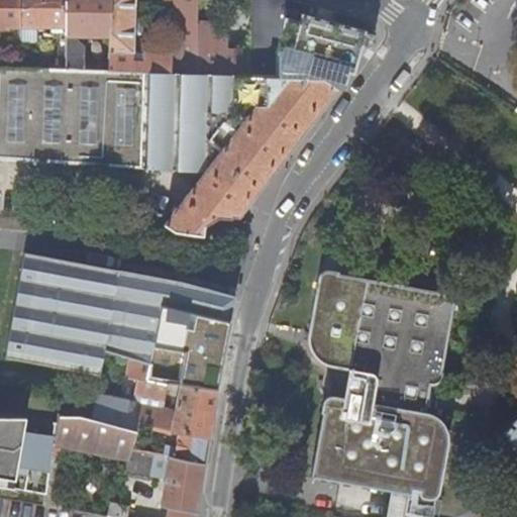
[(0,0),(0,25),(20,26),(20,0),(0,0)]
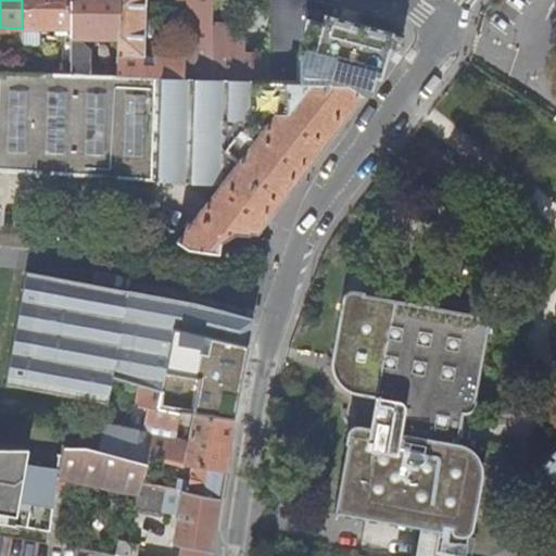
[(41,28),(72,28),(72,0),(22,0),(22,28),(41,28)]
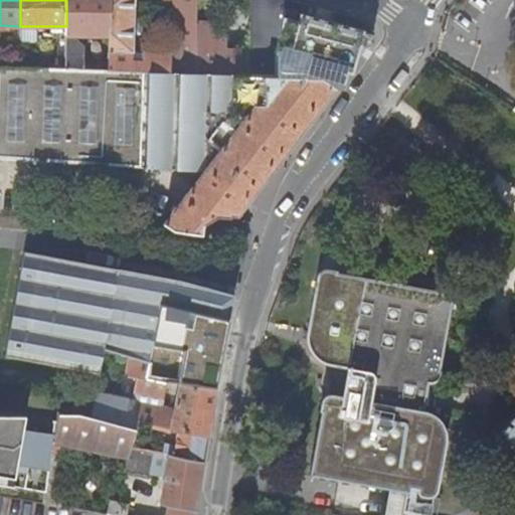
[(78,34),(111,34),(111,0),(66,0),(66,26),(66,58),(66,69),(92,70),(93,64),(84,63),(86,46),(77,40),(78,34)]
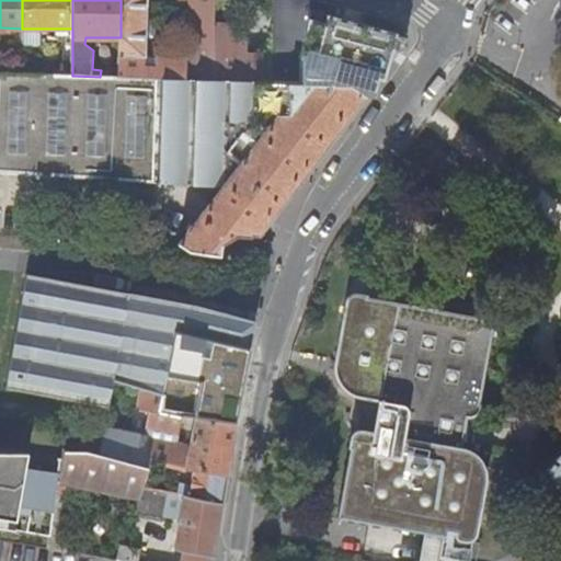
[(189,0),(189,3),(189,58),(157,57),(157,67),(146,67),(147,0),(121,0),(121,37),(119,78),(272,82),(272,56),(259,55),(259,52),(216,50),(216,27),(215,26),(216,0),(189,0)]
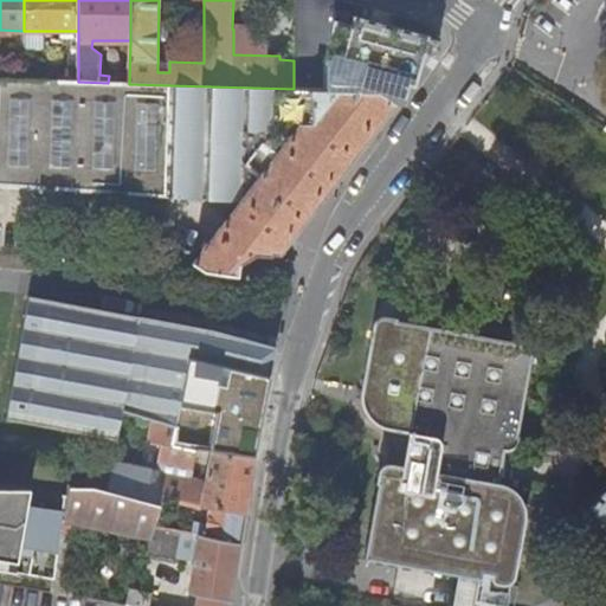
[(326,60),(336,0),(296,0),(295,89),(296,89),(324,90),(326,60)]
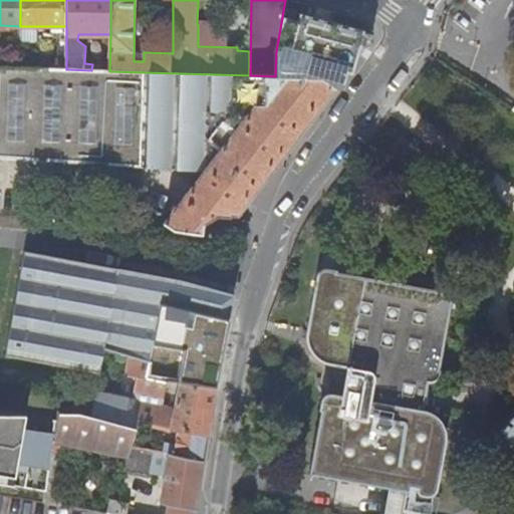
[(38,26),(20,26),(20,38),(38,38),(38,26)]
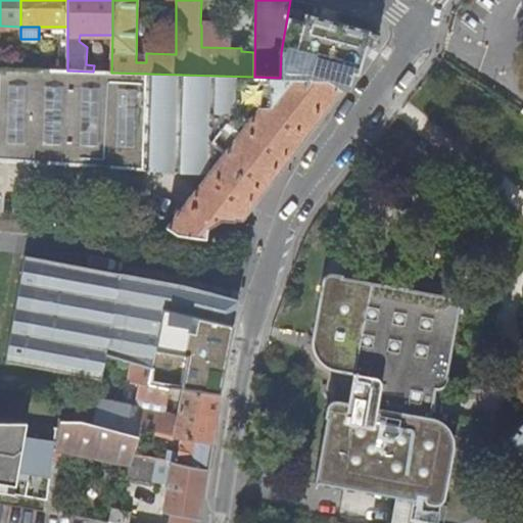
[(0,158),(206,174),(257,108),(253,101),(255,77),(254,77),(253,77),(111,73),(93,72),(67,70),(62,70),(0,68),(0,158)]
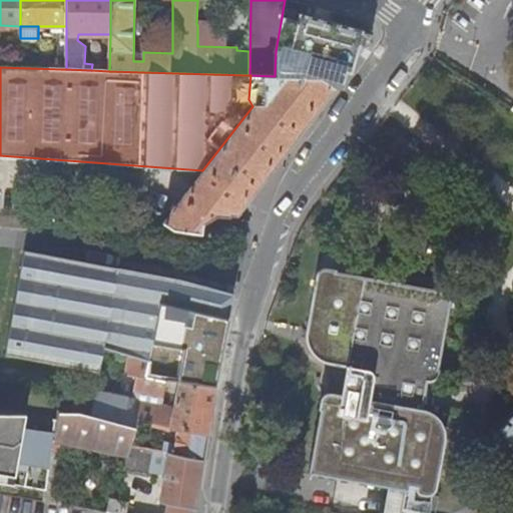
[(325,97),(334,86),(322,77),(275,76),(250,75),(248,99),(252,106),(202,170),(174,206),(171,204),(168,208),(171,210),(161,222),(176,229),(190,232),(200,233),(202,222),(214,214),(241,216),(245,200),(316,112),(325,97)]
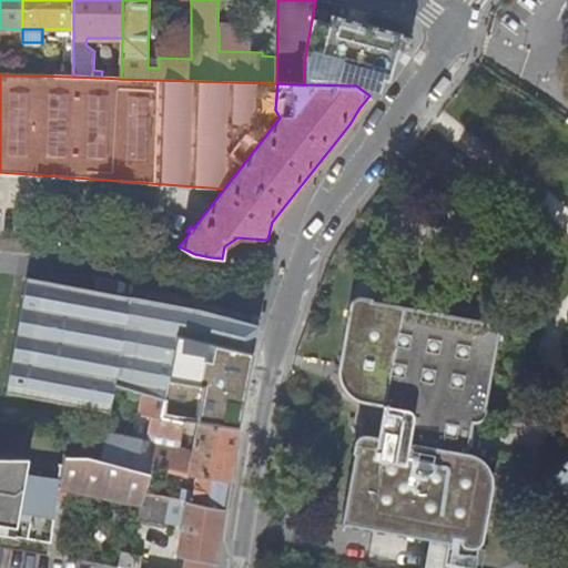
[(203,311),(28,275),(4,389),(111,412),(117,384),(166,399),(179,336),(196,341),(210,344),(253,354),(254,354),(260,327),(203,311)]
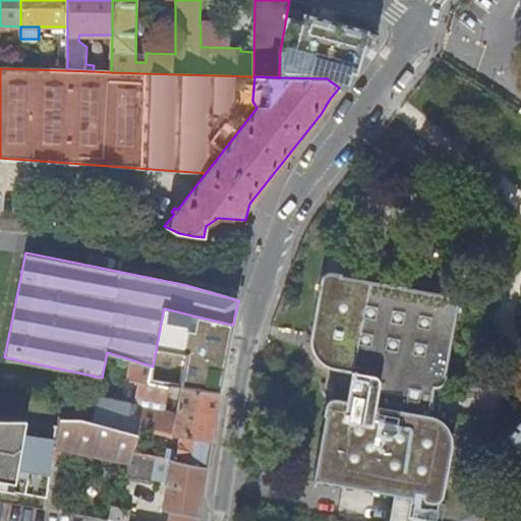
[(431,402),(433,391),(433,388),(438,388),(441,386),(445,382),(447,379),(459,298),(342,277),(342,274),(329,272),(325,274),(322,280),(309,343),(310,350),(315,357),(320,362),(323,364),(329,368),(336,370),(340,371),(347,372),(351,372),(347,400),(333,397),(332,397),(328,399),(326,402),(324,415),(326,415),(314,479),(395,494),(390,520),(426,520),(427,519),(410,516),(415,491),(423,494),(422,497),(423,499),(425,500),(437,502),(440,501),(443,497),(453,442),(451,432),(450,429),(447,426),(444,422),(437,417),(429,414),(430,409),(431,402)]
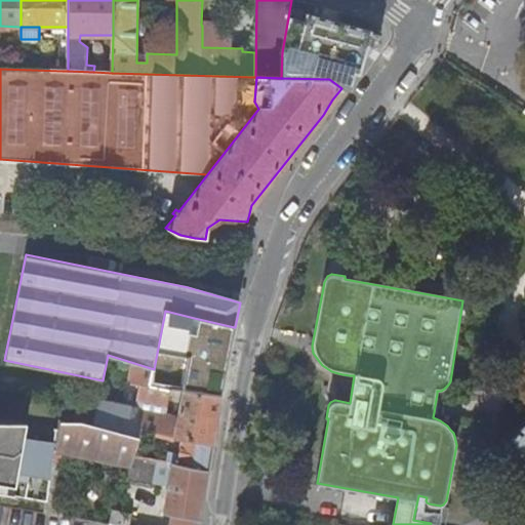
[(165,311),(154,369),(151,384),(184,390),(223,396),(235,327),(234,327),(194,318),(191,335),(186,334),(185,339),(188,342),(195,345),(197,337),(200,337),(198,346),(192,378),(172,374),(174,368),(171,367),(178,332),(182,315),(165,311)]
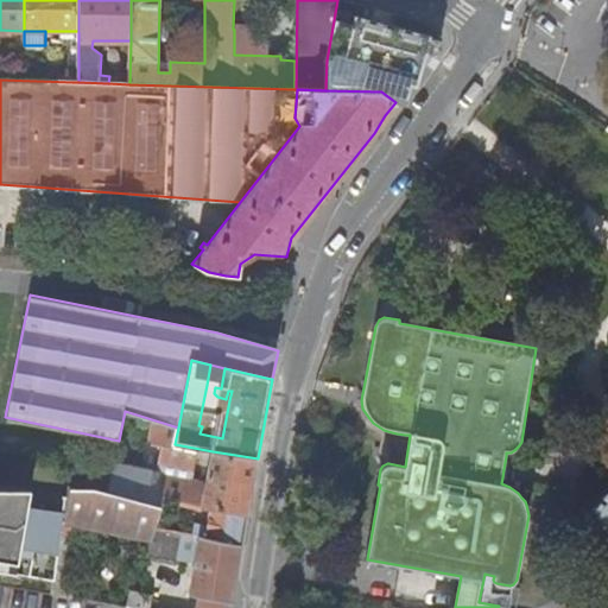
[(225,368),(210,365),(207,385),(215,387),(221,388),(225,368)]
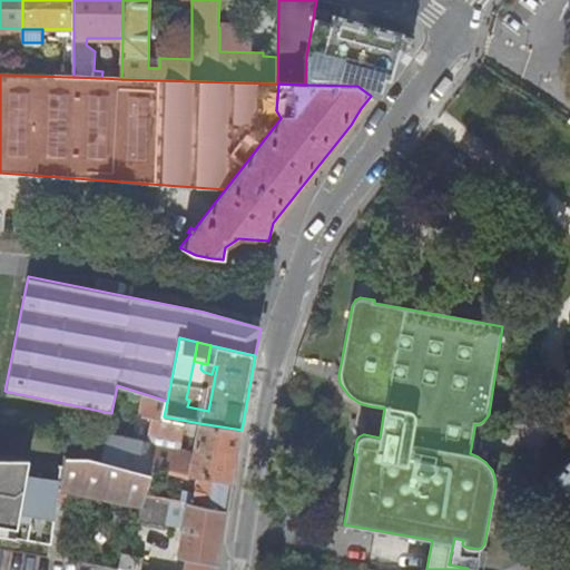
[(367,405),(363,434),(364,434),(380,438),(384,408),(380,408),(372,406),(367,405)]
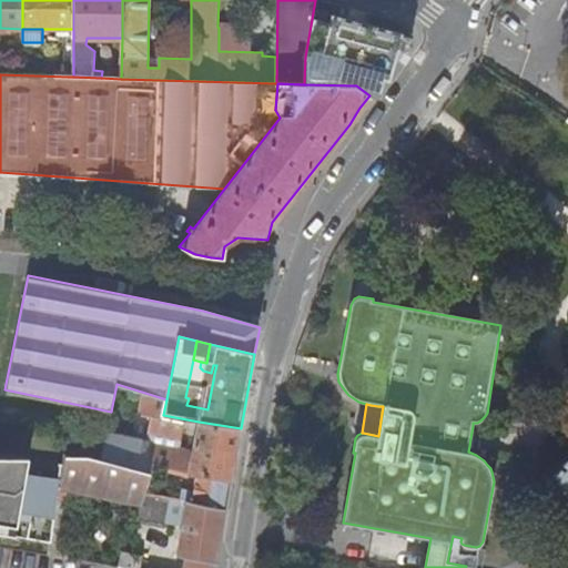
[(140,438),(108,432),(103,456),(154,468),(154,465),(163,467),(185,472),(231,480),(241,428),(199,422),(195,444),(191,443),(190,448),(189,450),(160,445),(142,440),(140,438)]
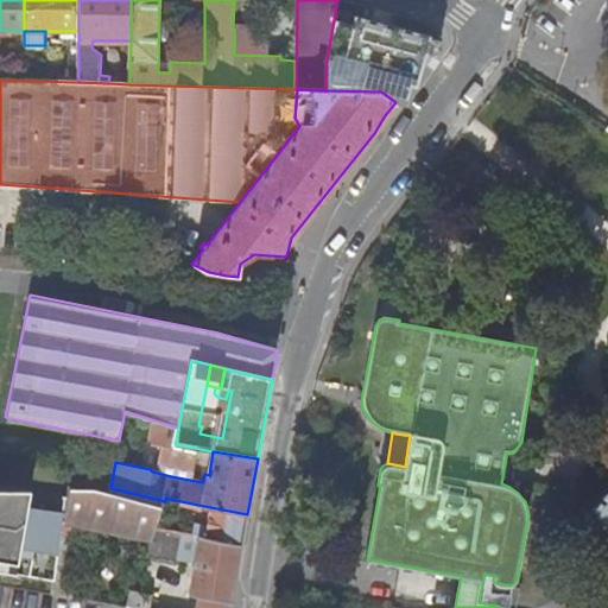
[(520,458),(506,456),(504,469),(502,477),(518,480),(519,472),(520,458)]
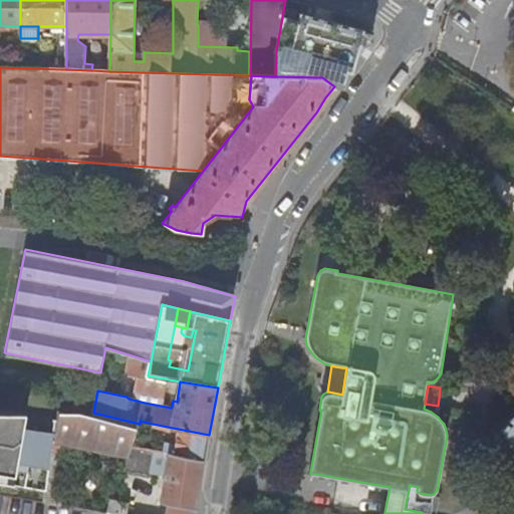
[(152,472),(157,450),(156,449),(135,446),(139,429),(140,424),(93,413),(77,409),(70,413),(58,411),(55,434),(47,490),(45,502),(61,505),(74,444),(130,454),(125,468),(152,474),(152,472)]
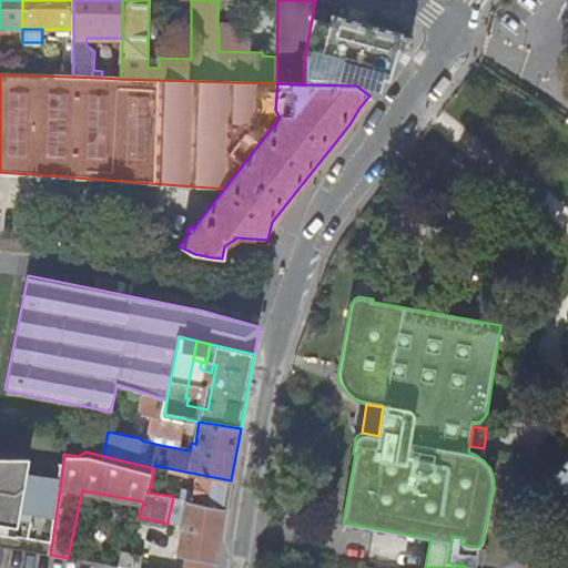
[(0,531),(52,541),(61,479),(26,474),(28,459),(0,454),(0,531)]
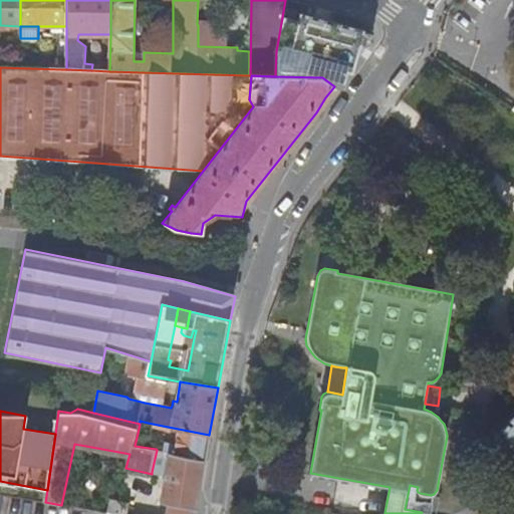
[(513,416),(499,437),(513,449),(513,416)]
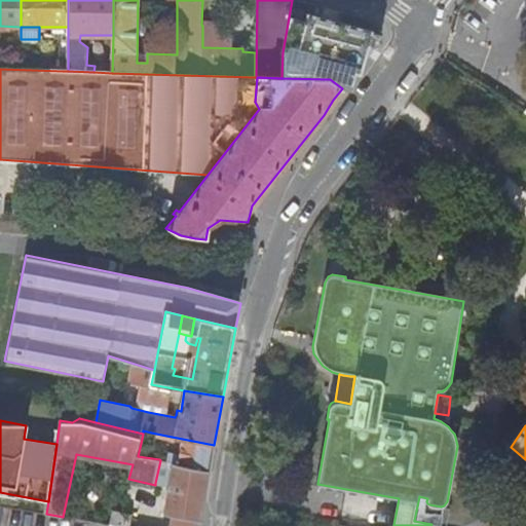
[(212,452),(214,445),(172,437),(170,446),(166,461),(175,463),(209,472),(212,452)]
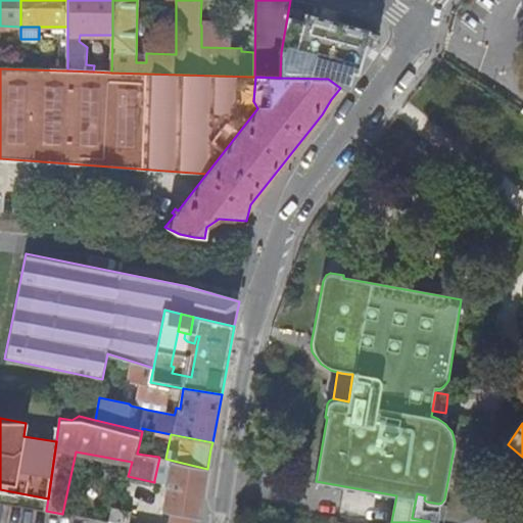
[(165,459),(159,458),(154,480),(170,484),(174,461),(165,459)]
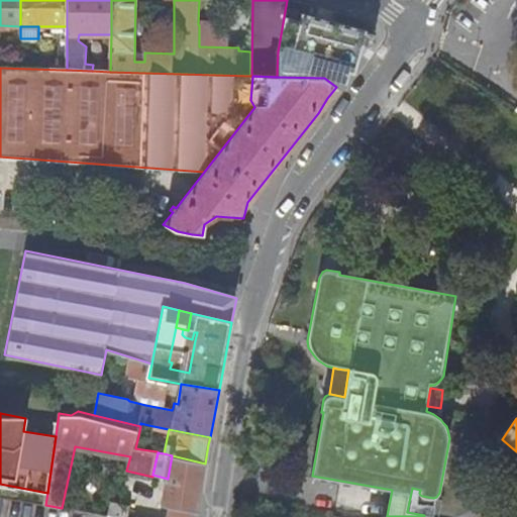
[(168,516),(192,516),(193,512),(197,513),(205,463),(172,455),(168,479),(163,506),(170,507),(168,516)]
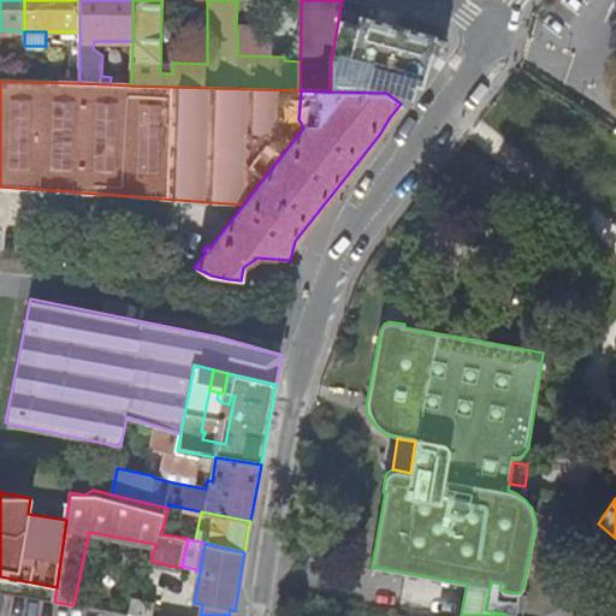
[(136,600),(131,615),(160,615),(163,609),(154,606),(154,604),(136,600)]
